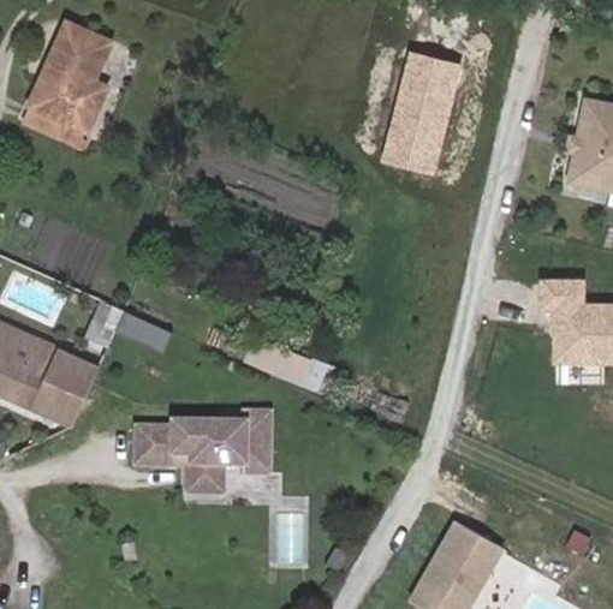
[(66,21),(28,107),(91,133),(112,85),(97,78),(114,41),(66,21)]
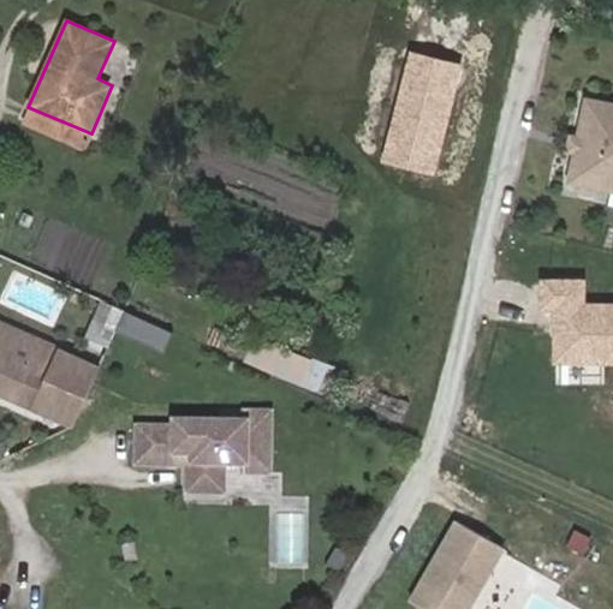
[(612,174),(612,111),(582,105),(564,189),(607,197),(612,175),(612,174)]
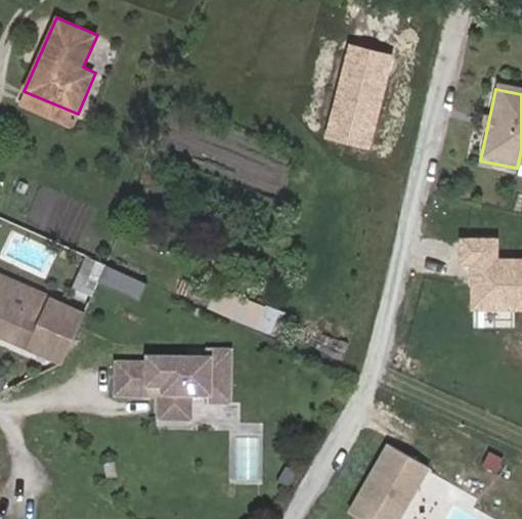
[(78,114),(24,91),(18,102),(73,126),(78,114)]
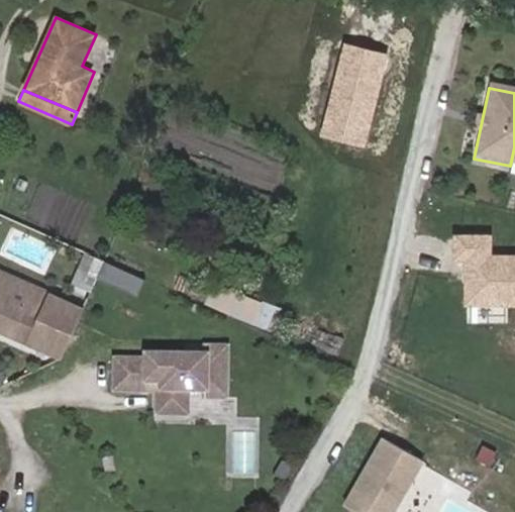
[(514,253),(491,254),(491,233),(451,233),(451,263),(462,263),(462,309),(503,310),(503,309),(514,308),(514,253)]
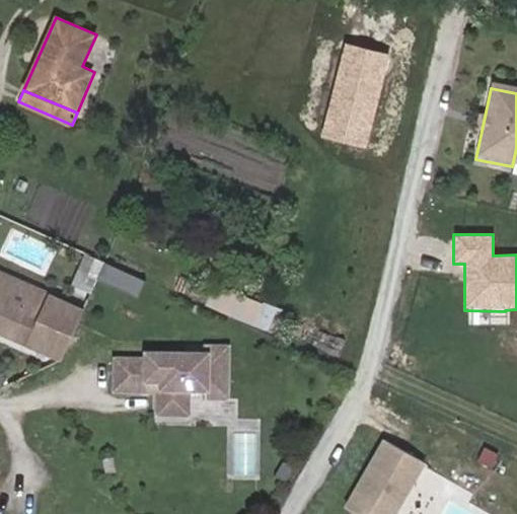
[(139,299),(147,282),(86,254),(71,286),(92,296),(99,281),(139,299)]
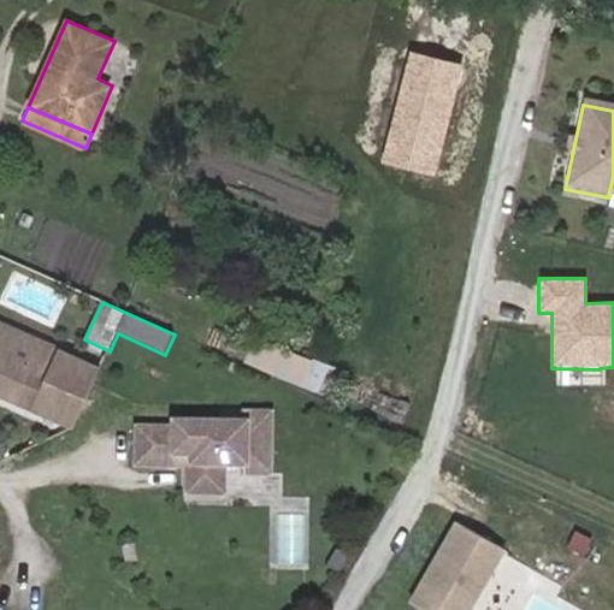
[(0,401),(71,432),(98,371),(72,359),(70,363),(0,331),(0,401)]
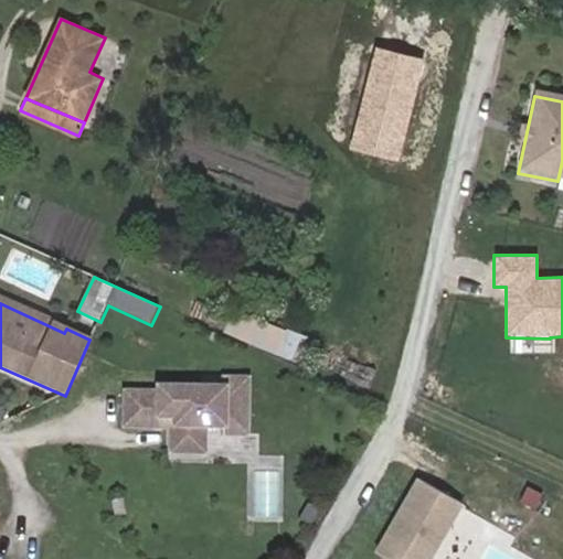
[(241,312),(231,335),(294,362),(304,340),(241,312)]
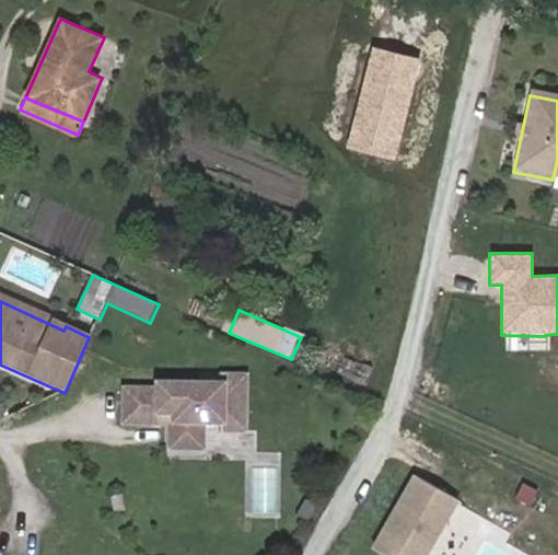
[(206,457),(206,432),(248,434),(250,381),(219,381),(219,389),(154,388),(152,393),(119,392),(119,428),(170,429),(169,455),(206,457)]
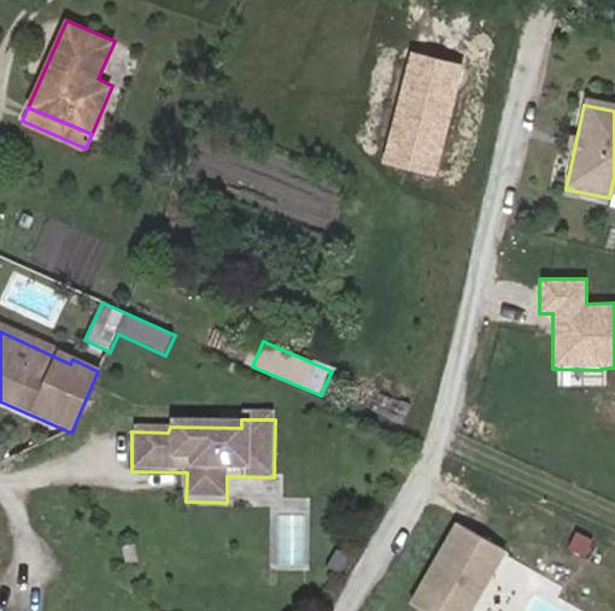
[(474,610),(508,550),(454,521),(409,604),(421,610),(474,610)]
